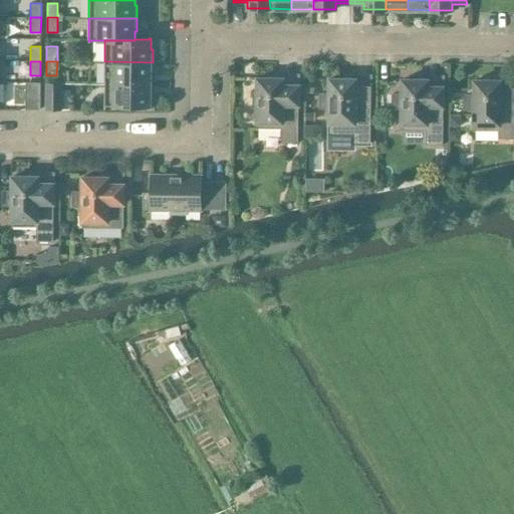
[(104,61),(104,83),(150,83),(150,75),(153,75),(153,62),(104,61)]
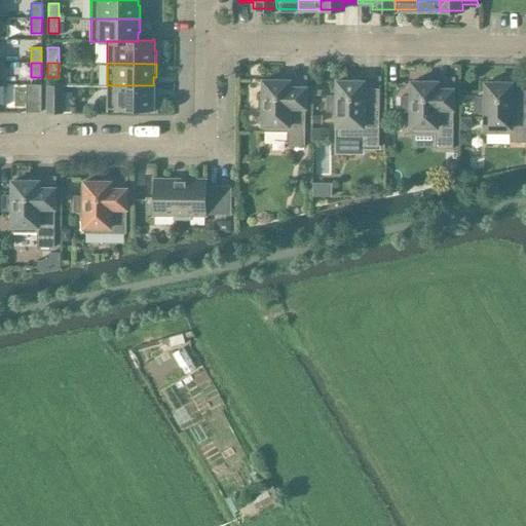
[(263,110),(263,132),(288,132),(288,147),(304,147),(305,87),(290,87),(290,80),(283,80),(283,79),(280,79),(280,80),(263,79),(263,95),(259,95),(259,110),(263,110)]
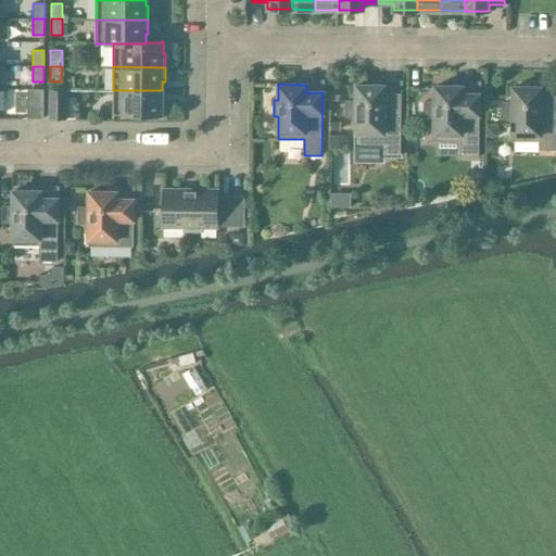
[(356,140),(356,146),(382,146),(382,155),(401,155),(401,92),(384,92),(384,86),(377,86),(377,85),(375,85),(375,86),(356,85),(356,101),(346,101),(345,116),(356,116),(356,140)]
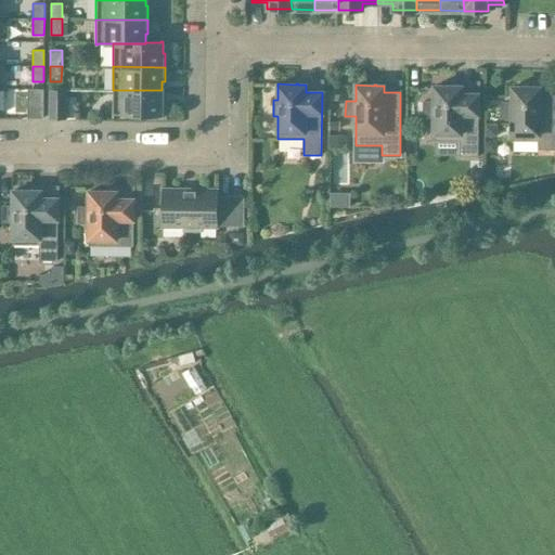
[(462,93),(462,86),(454,86),(453,86),(434,86),(434,102),(424,101),(423,117),(434,117),(434,140),(460,140),(460,156),(478,156),(478,93),(462,93)]
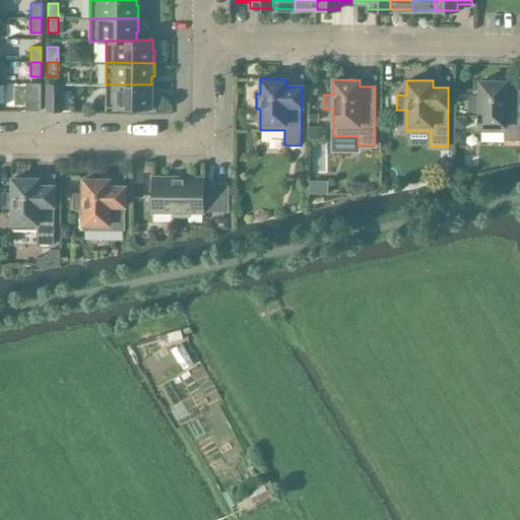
[(519,87),(506,88),(506,81),(499,81),(499,80),(498,80),(498,81),(479,81),(479,95),(470,95),(469,111),(479,111),(479,132),(504,132),(504,139),(519,139),(519,87)]
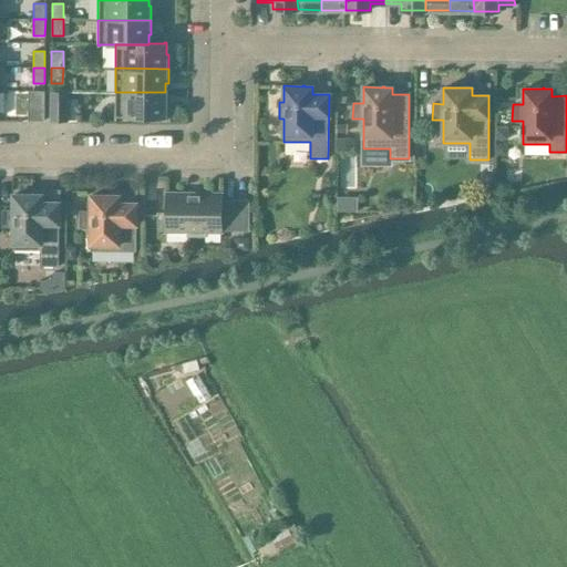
[(29,121),(44,121),(44,91),(29,91),(29,121)]
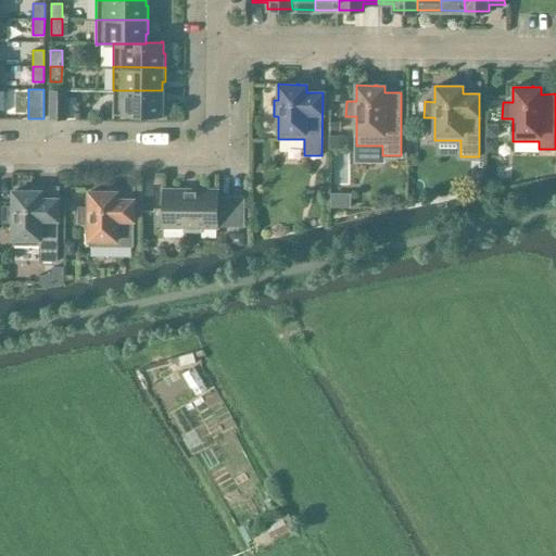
[(50,118),(65,118),(65,90),(50,90),(50,118)]
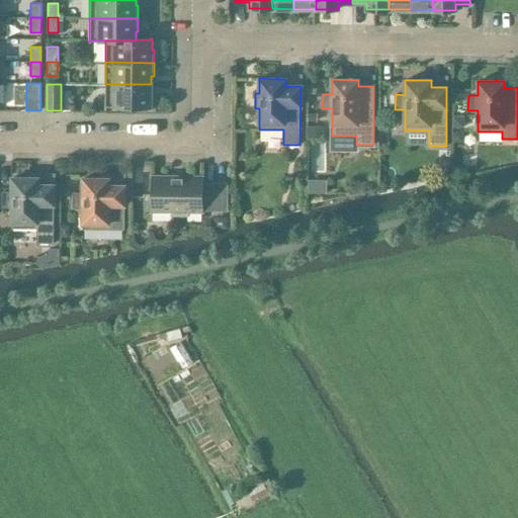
[(151,84),(105,84),(105,109),(106,109),(106,106),(140,107),(140,109),(153,109),(154,93),(151,93),(151,84)]
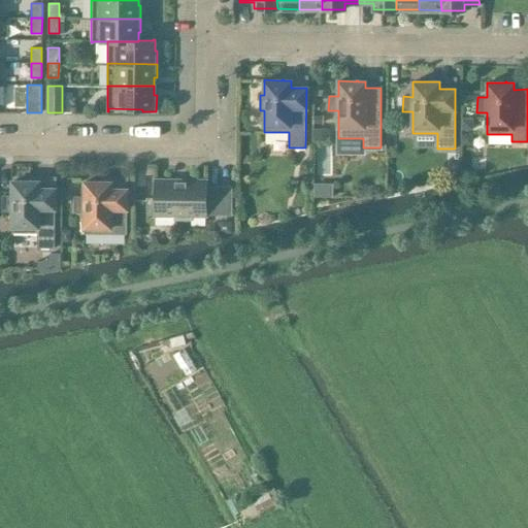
[(461,120),(461,131),(472,131),(472,120),(461,120)]
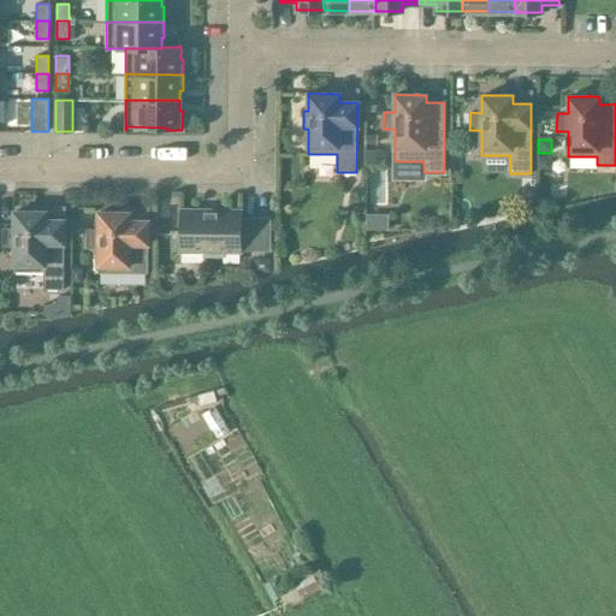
[(381,150),(365,150),(365,166),(381,166),(381,150)]
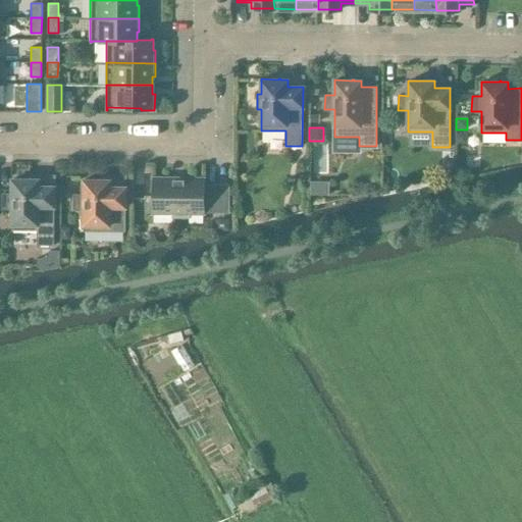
[(12,209),(12,230),(37,230),(37,245),(53,246),(54,187),(39,187),(39,179),(32,179),(32,178),(30,178),(30,179),(12,178),(12,194),(2,194),(2,209),(12,209)]
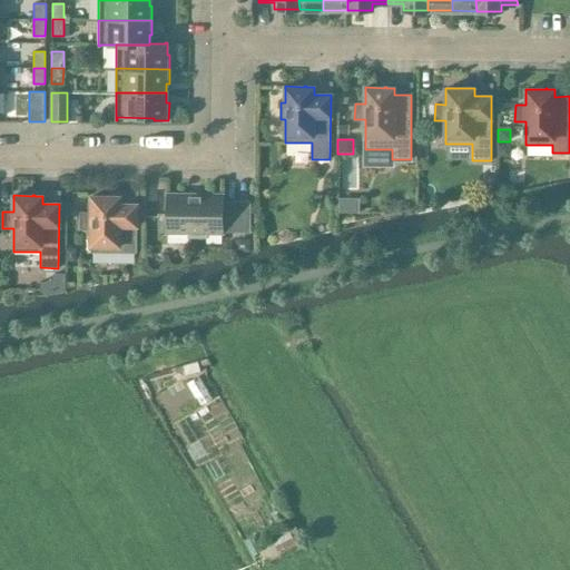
[(188,237),(207,237),(207,232),(223,233),(223,231),(249,231),(249,202),(223,202),(223,195),(168,195),(167,232),(188,232),(188,237)]
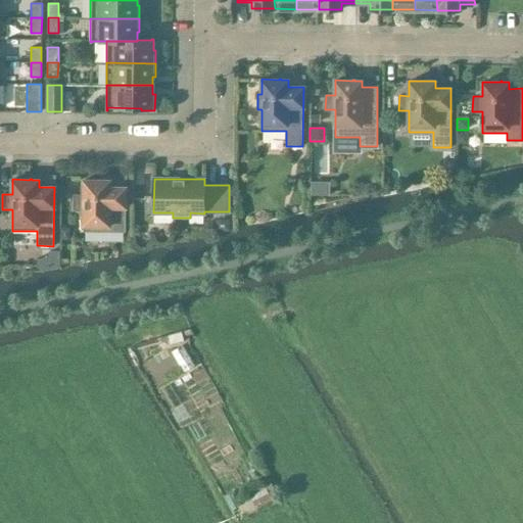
[(84,209),(84,231),(126,231),(126,187),(110,187),(110,180),(103,180),(101,180),(84,180),(84,195),(74,195),(74,209),(84,209)]
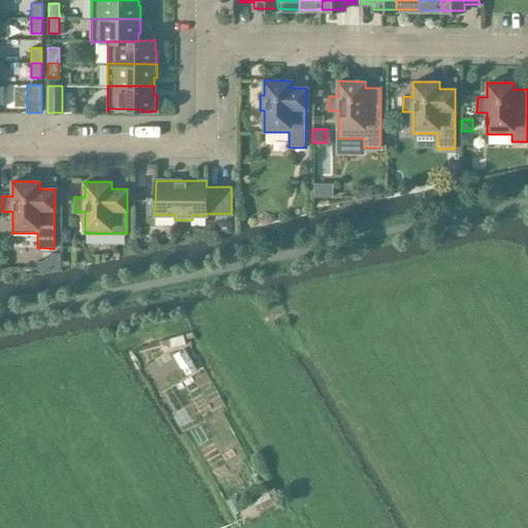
[(182,368),(186,375),(195,370),(192,363),(193,363),(185,349),(172,356),(180,369),(182,368)]
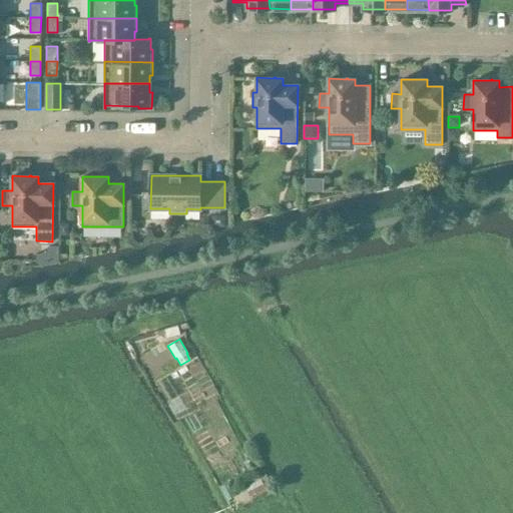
[(170,410),(173,417),(185,410),(182,404),(170,410)]
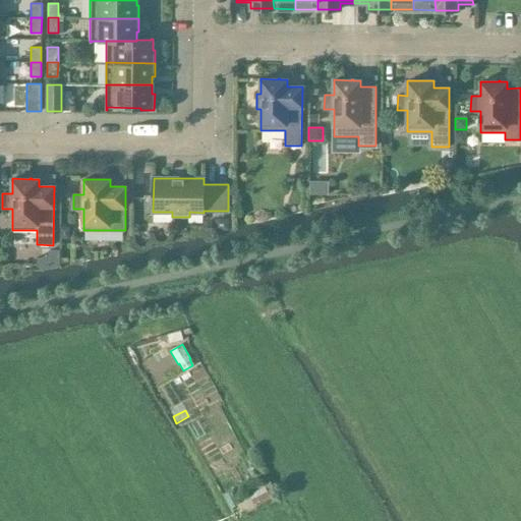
[(265,486),(248,495),(253,504),(269,496),(265,486)]
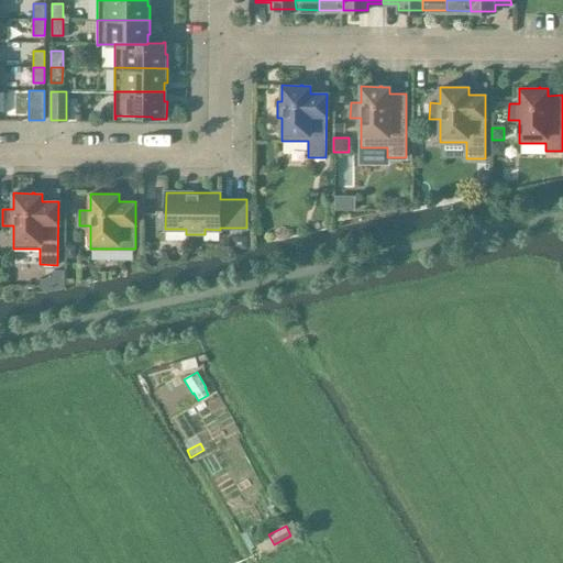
[(249,550),(258,544),(251,529),(241,534),(249,550)]
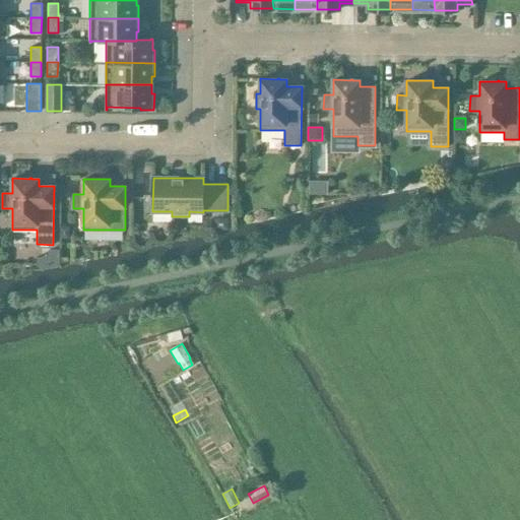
[(253,519),(255,519),(283,506),(276,492),(247,507),(253,519)]
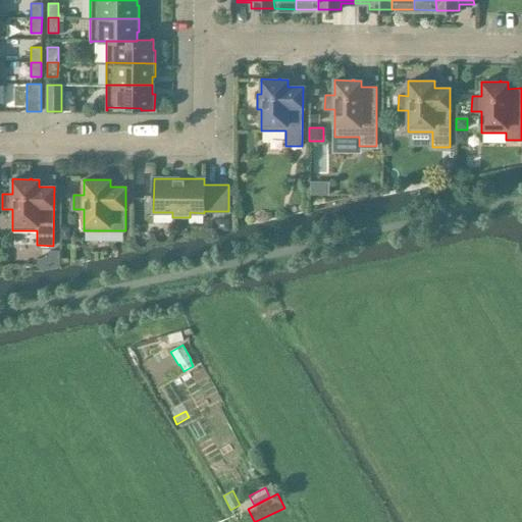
[(283,512),(265,521),(264,521),(288,521),(289,521),(283,512)]
